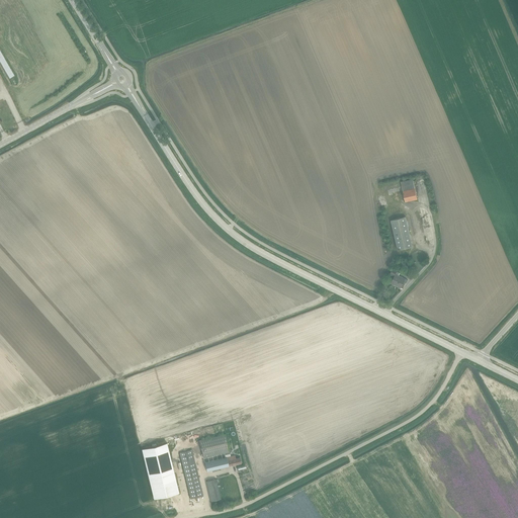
[(401,182),(405,201),(417,198),(413,179),(401,182)]
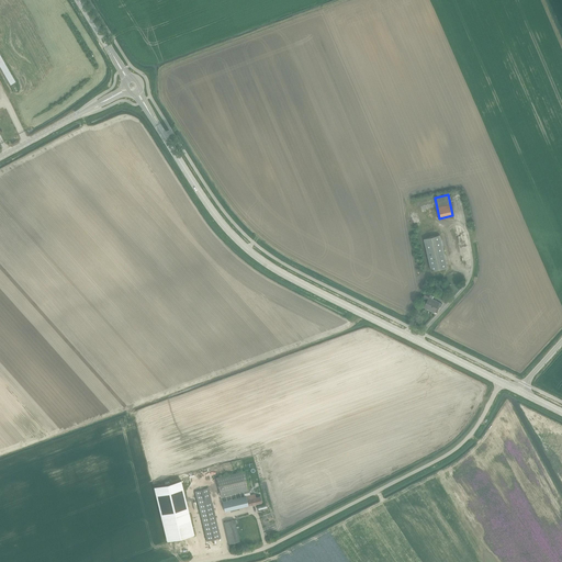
[(424,238),(431,271),(448,267),(440,235),(424,238)]
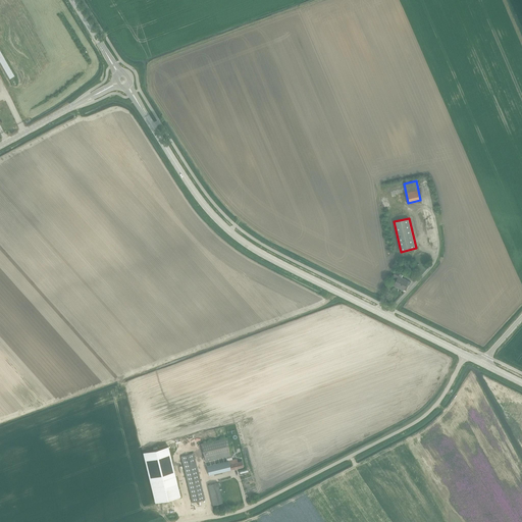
[(410,285),(411,282),(403,277),(404,275),(401,273),(401,272),(398,270),(394,276),(398,278),(395,284),(404,291),(407,284),(410,285)]
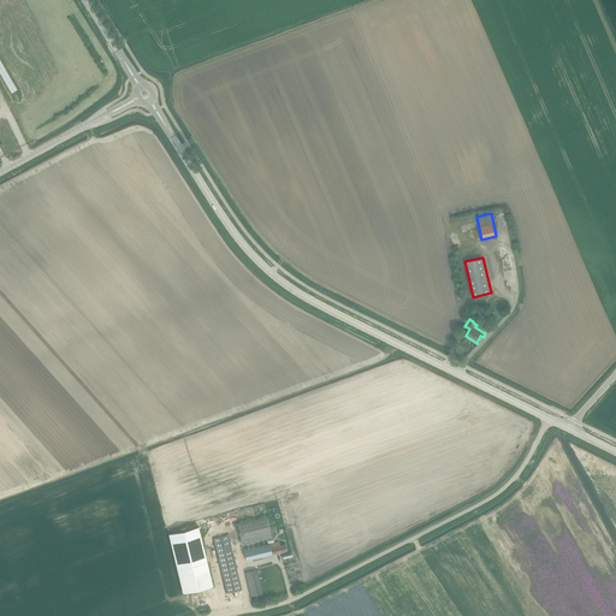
[(272,555),(286,551),(285,544),(280,545),(279,542),(274,543),(268,516),(237,523),(247,561),(272,555)]
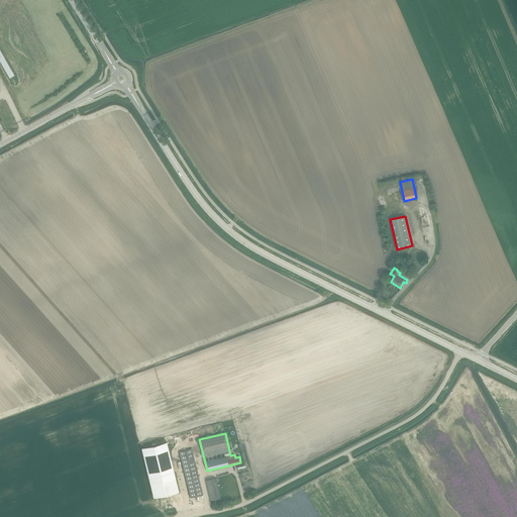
[(167,441),(157,444),(156,441),(150,442),(151,445),(141,447),(153,497),(179,491),(167,441)]
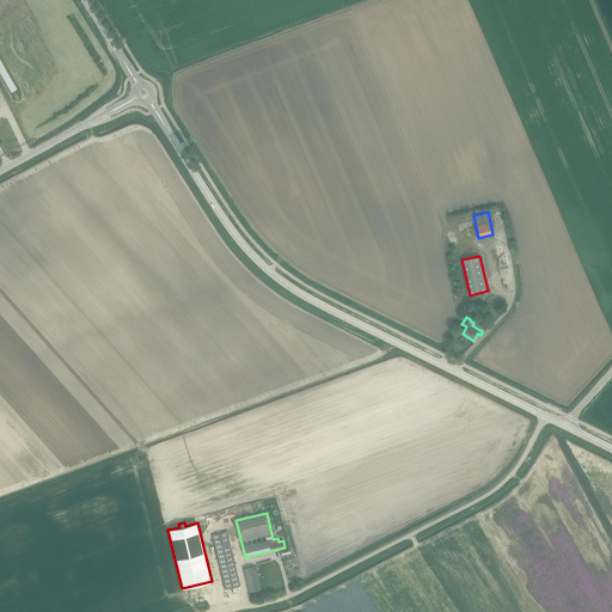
[(226,589),(240,586),(227,531),(213,534),(226,589)]
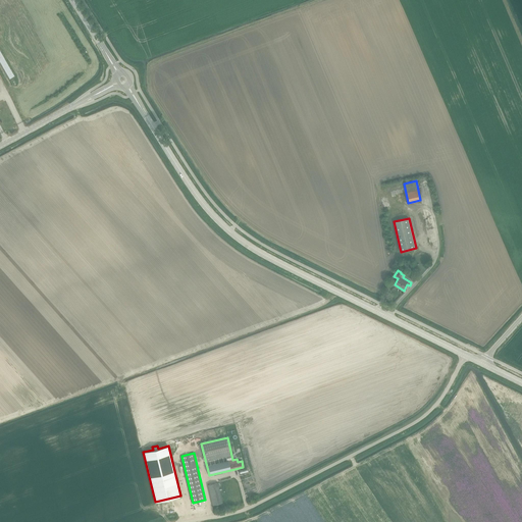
[(213,505),(222,503),(217,482),(208,484),(213,505)]
